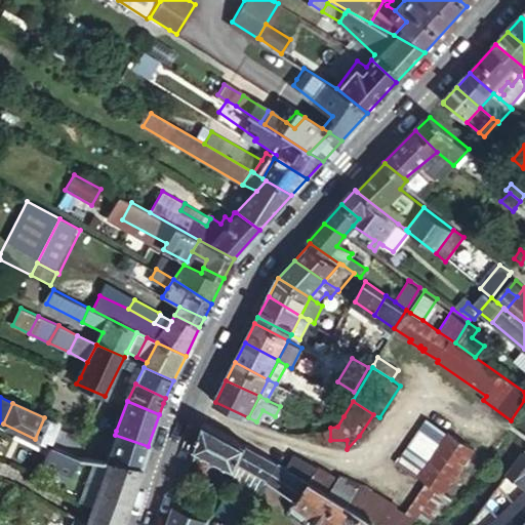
[(49,445),(56,427),(57,423),(44,417),(35,439),(42,442),(49,445)]
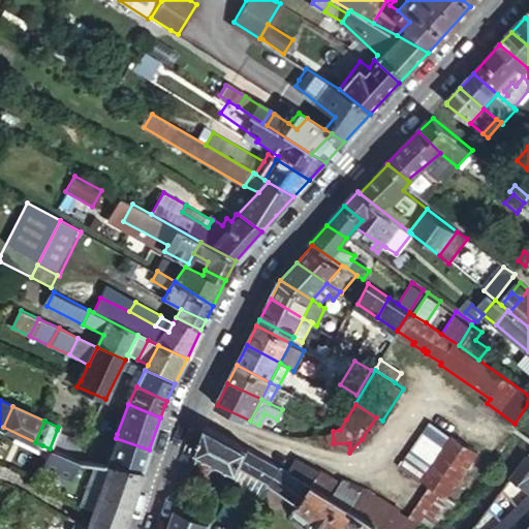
[(424,480),(425,477),(452,436),(430,423),(401,466),(424,480)]
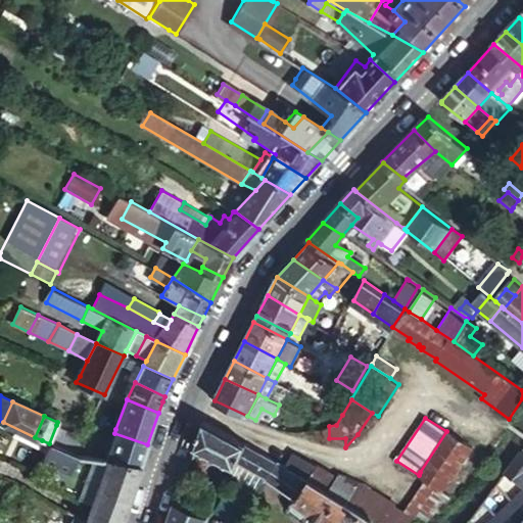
[(248,438),(204,420),(194,447),(238,469),(236,474),(252,481),(258,471),(269,475),(287,453),(248,438)]
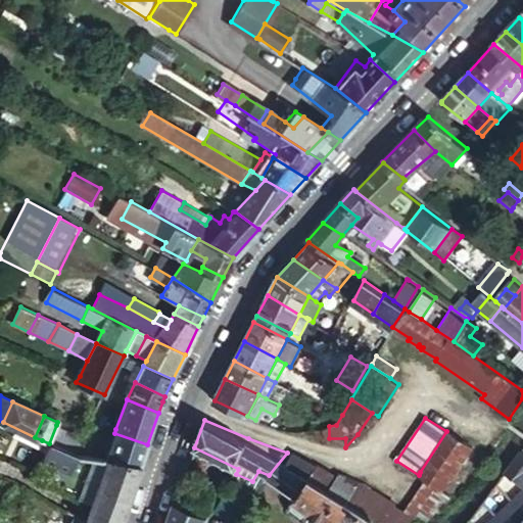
[(84,437),(56,425),(49,443),(76,455),(84,437)]
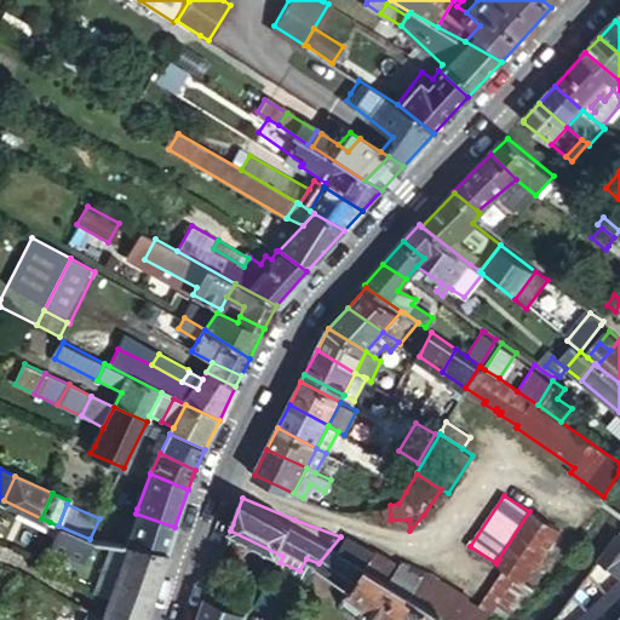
[(498,560),(509,567),(539,585),(575,537),(532,509),(529,511),(498,560)]
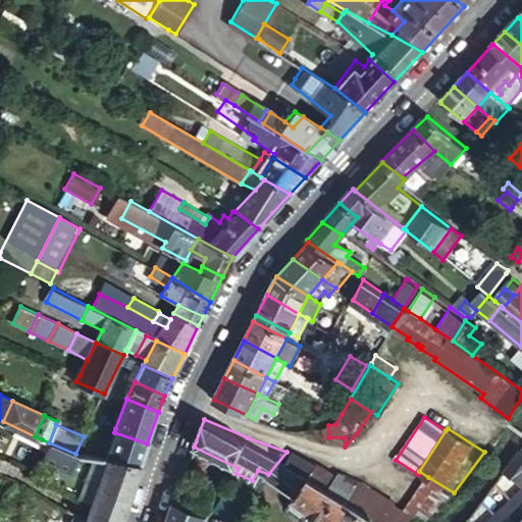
[(107,450),(139,463),(147,444),(114,432),(107,450)]
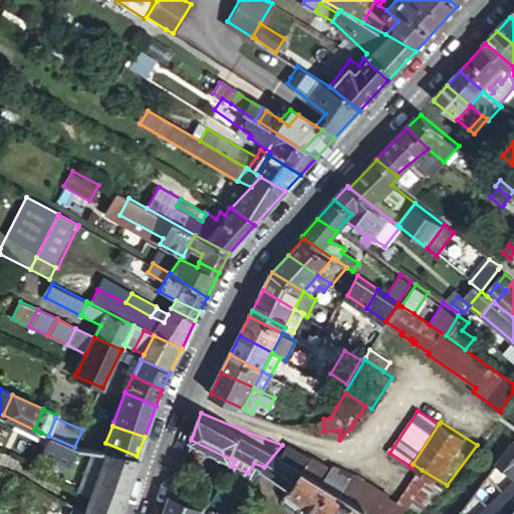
[(48,436),(41,433),(38,439),(45,442),(48,436)]
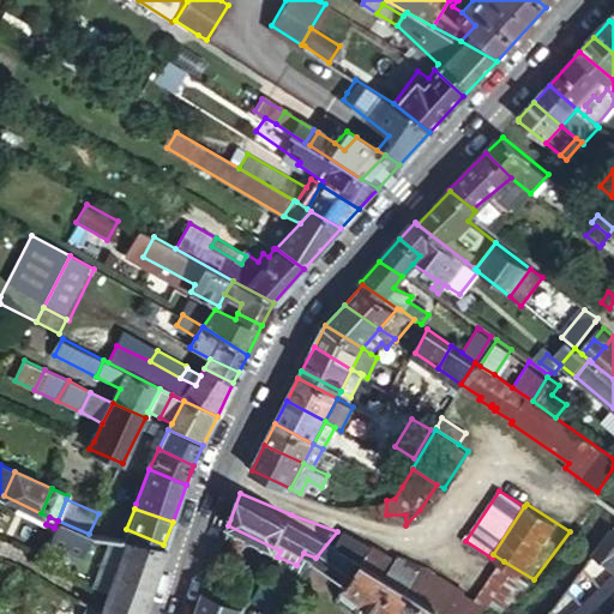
[(89,534),(58,521),(54,528),(48,542),(74,553),(116,560),(126,531),(126,530),(89,534)]
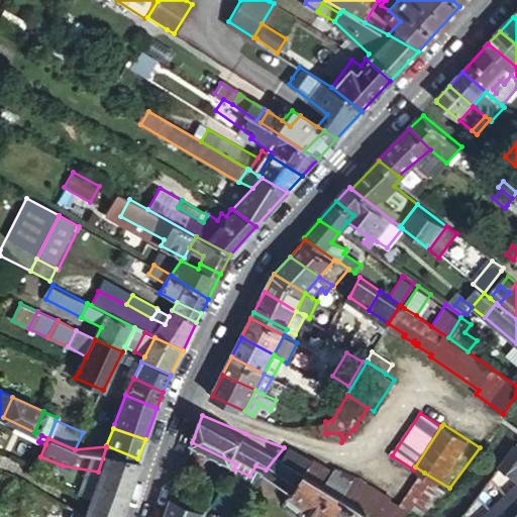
[(292,440),(286,448),(306,466),(314,453),(292,440)]
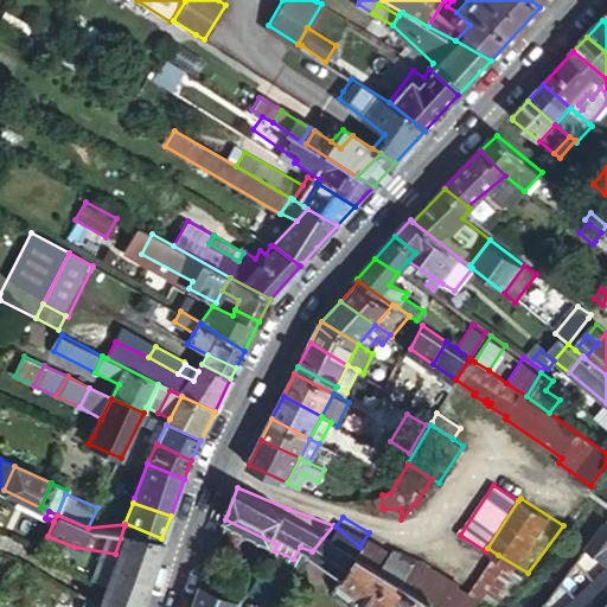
[(109,587),(140,601),(161,538),(125,523),(125,524),(125,525),(115,554),(115,555),(106,583),(104,585),(109,587)]
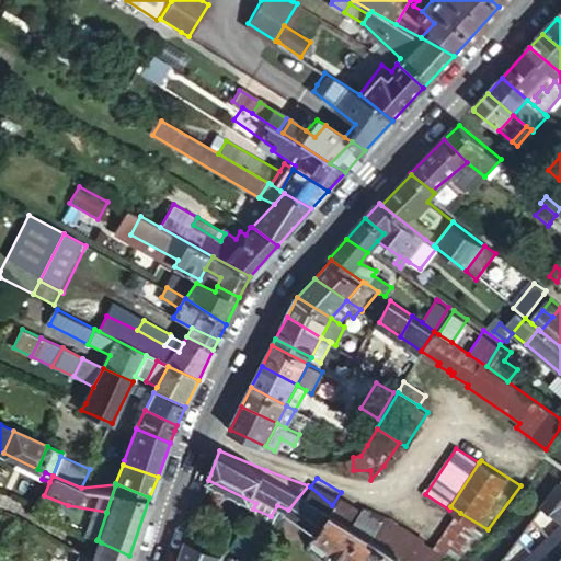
[(560,484),(545,504),(560,517),(560,484)]
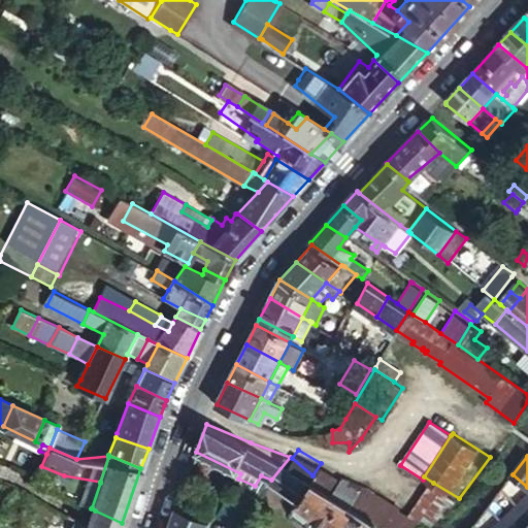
[(370,527),(372,524),(351,506),(333,492),(312,475),(292,458),(290,457),(271,480),(297,500),(289,510),(306,525),(315,516),(329,527),(370,527)]
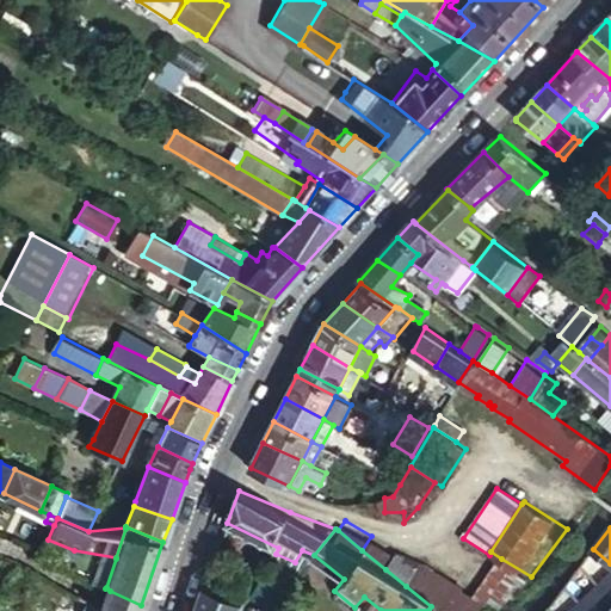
[(362,550),(386,569),(399,549),(372,534),(371,536),(362,550)]
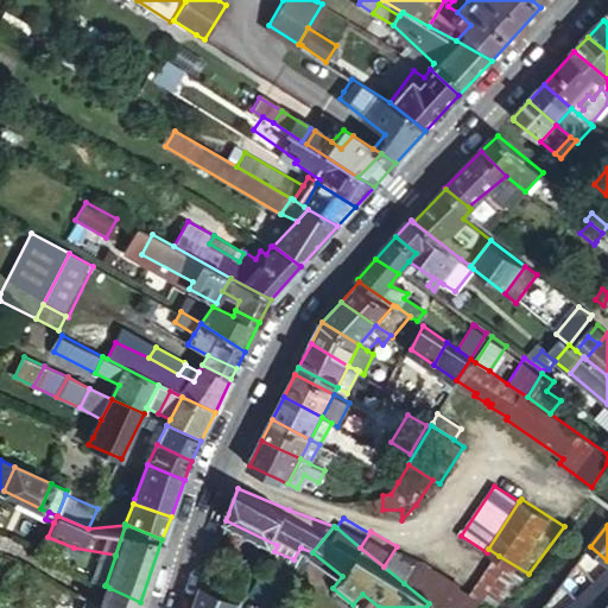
[(48,537),(40,551),(65,564),(105,586),(106,584),(115,556),(115,555),(74,548),(48,537)]
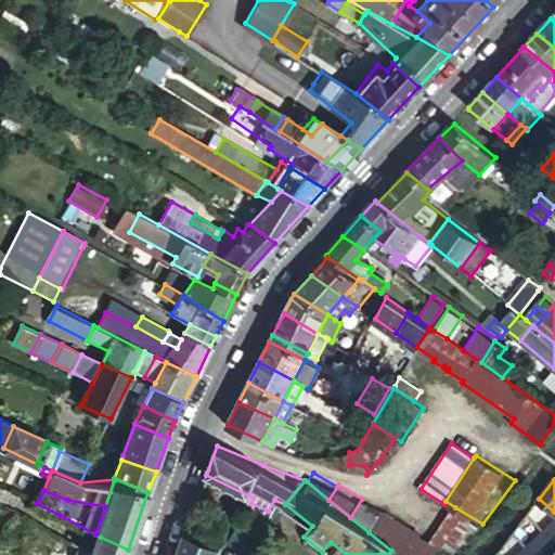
[(369,532),(384,506),(364,497),(362,499),(350,517),(369,532)]
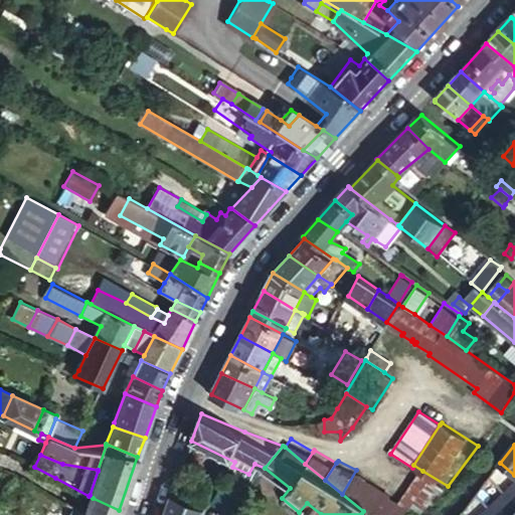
[(369,514),(416,514),(419,512),(404,502),(403,503),(390,495),(393,488),(358,468),(356,470),(342,494),(363,511),(369,514)]
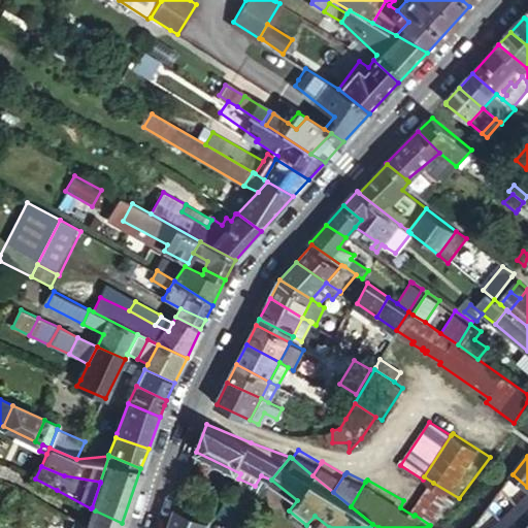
[(415,515),(430,525),(459,498),(433,483),(413,514),(415,515)]
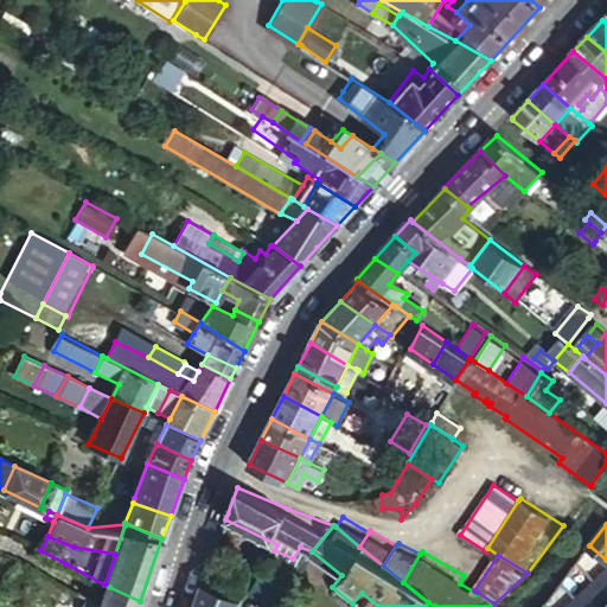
[(585,576),(573,567),(563,579),(575,587),(585,576)]
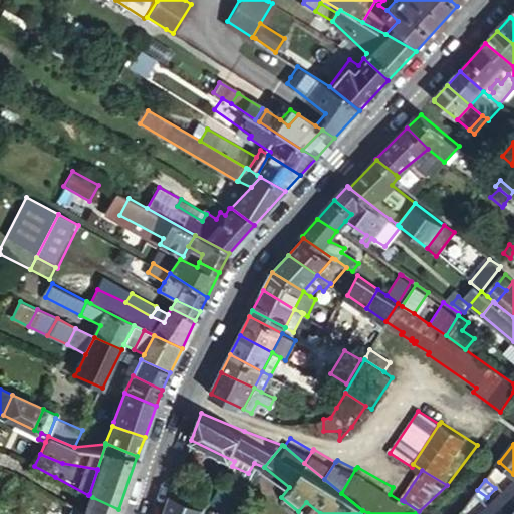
[(90,513),(116,513),(118,509),(92,497),(88,495),(83,511),(89,513),(90,513)]
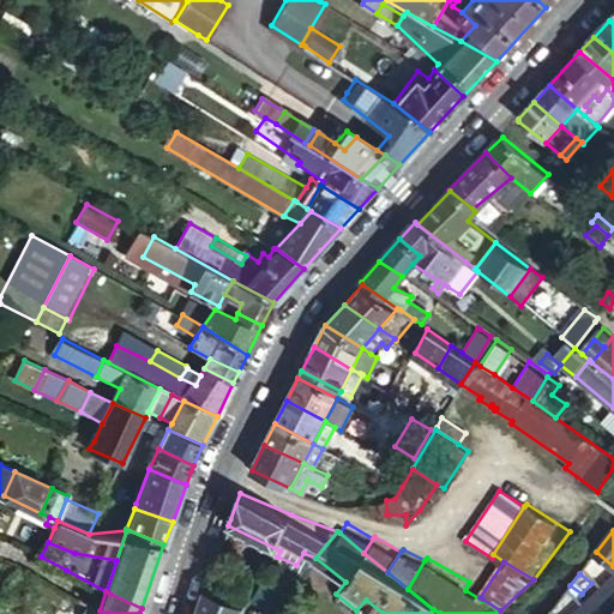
[(244,613),(247,606),(206,591),(198,613),(244,613)]
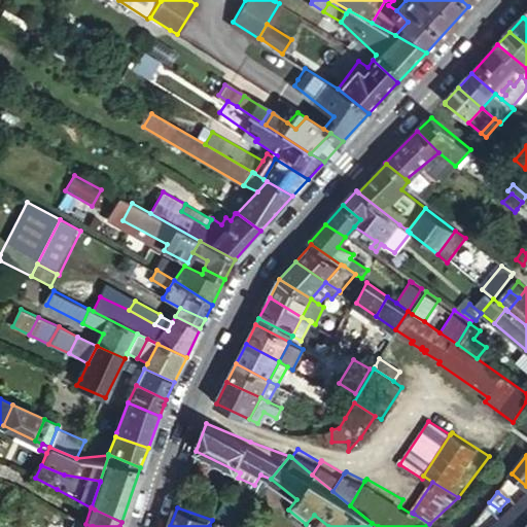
[(479,526),(526,526),(526,523),(523,526),(497,526),(481,514),(473,522),(479,526)]
